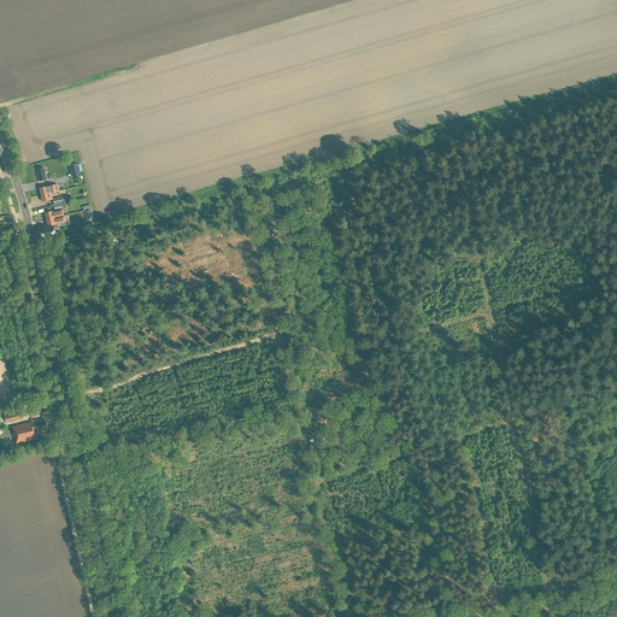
[(77,163),(69,165),(72,177),(80,176),(77,163)]
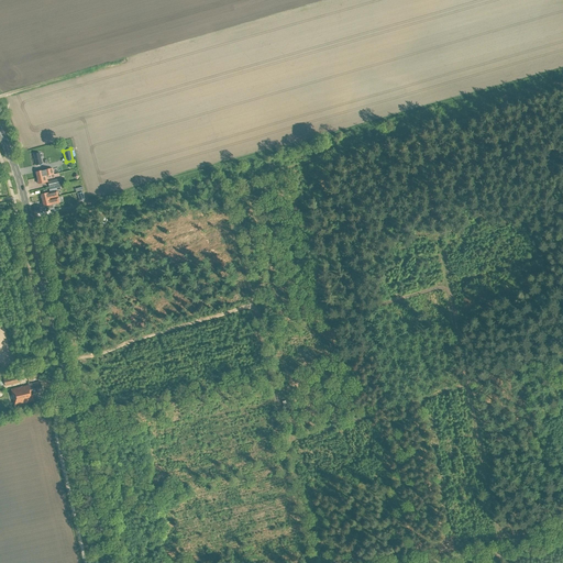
[(37,178),(46,176),(54,174),(53,168),(36,173),(37,178)]
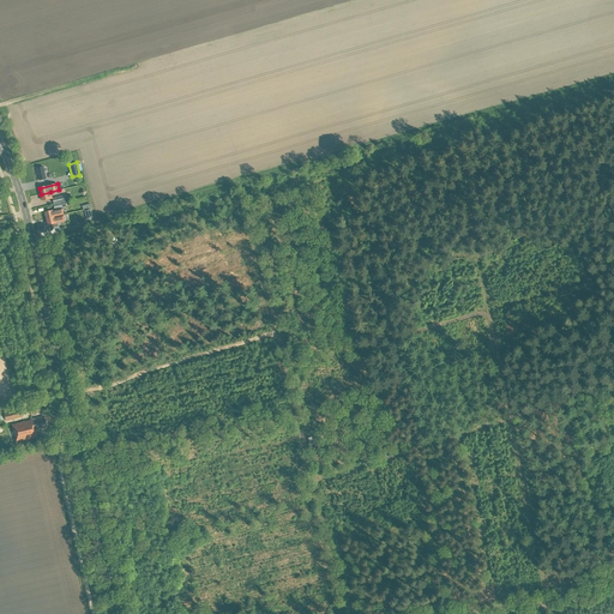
[(46,218),(64,215),(62,209),(44,212),(46,218)]
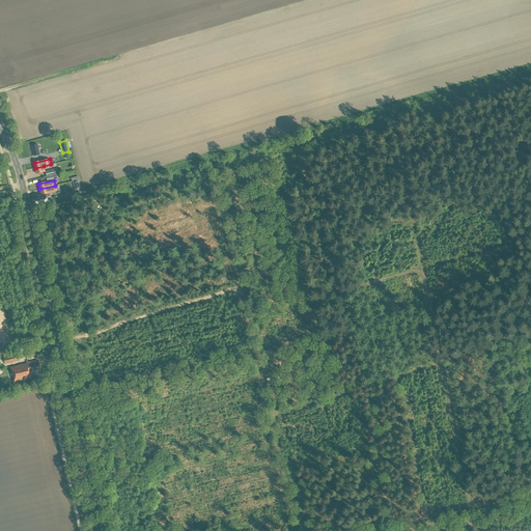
[(55,186),(39,189),(42,195),(56,191),(55,186)]
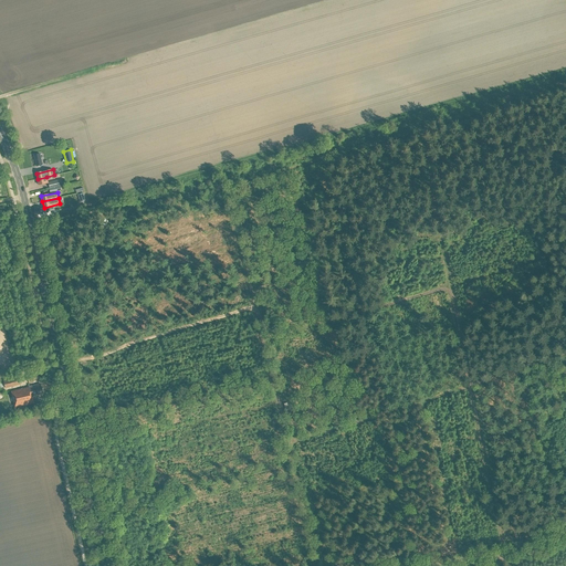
[(2,378),(4,387),(6,388),(20,385),(18,374),(2,378)]
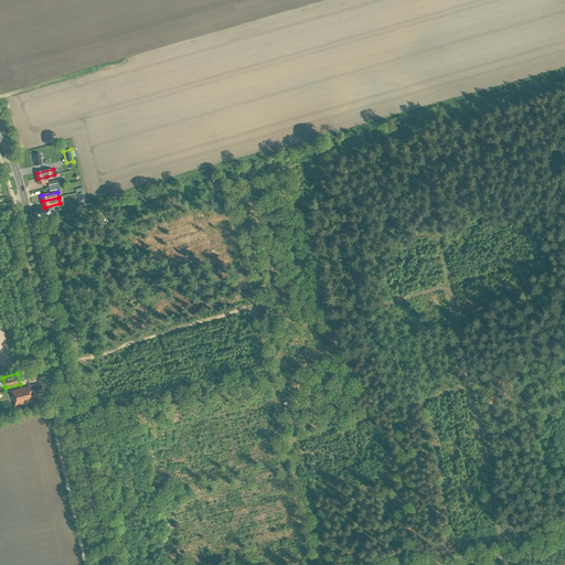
[(32,395),(42,393),(40,383),(29,386),(11,391),(16,407),(33,402),(32,395)]
